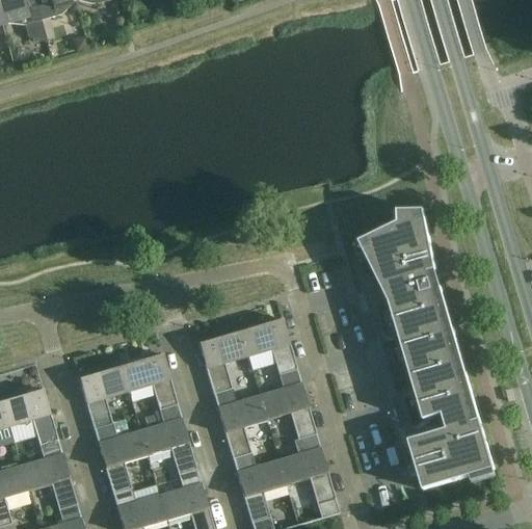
[(0,0),(0,19),(1,23),(5,22),(24,24),(41,19),(34,0),(0,0)]
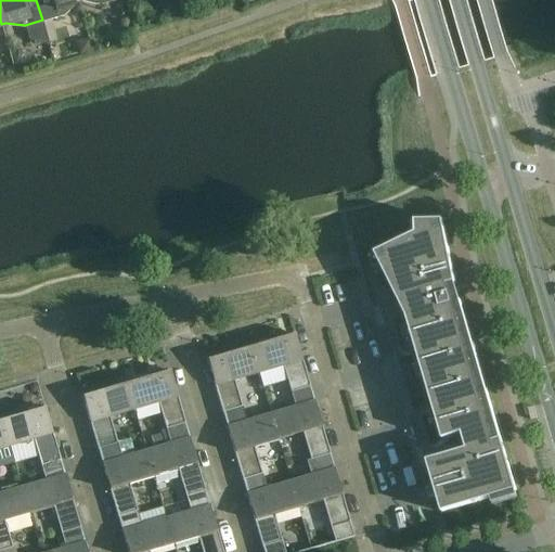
[(36,0),(42,20),(64,13),(74,2),(78,1),(78,0),(77,0),(36,0)]
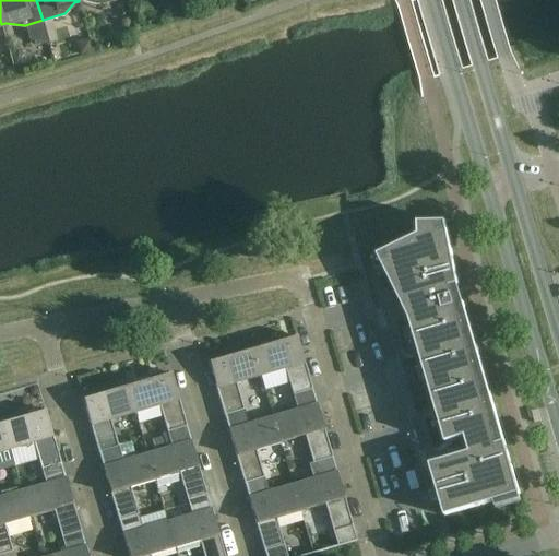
[(161,0),(165,14),(179,10),(176,0),(161,0)]
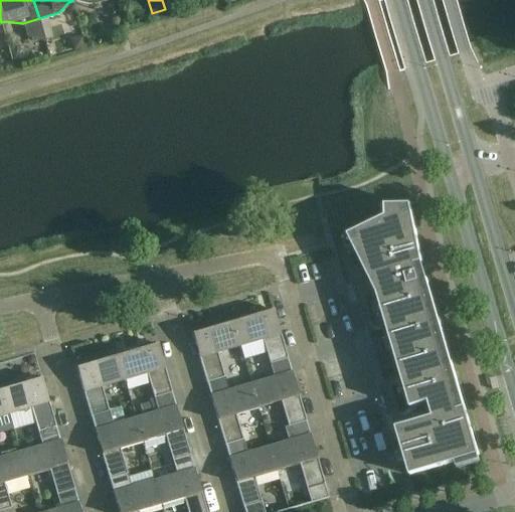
[(84,44),(81,34),(75,36),(72,41),(74,48),(84,44)]
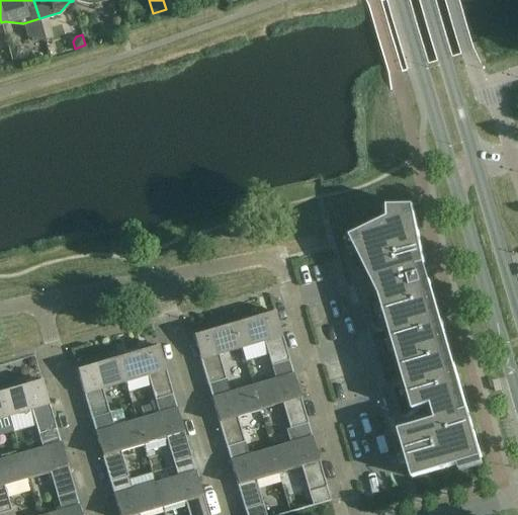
[(413,476),(482,455),(430,278),(422,280),(418,263),(425,261),(413,202),(387,203),(387,204),(394,204),(394,211),(350,234),(371,277),(379,274),(384,291),(379,293),(384,311),(390,309),(397,332),(392,334),(401,366),(407,364),(414,389),(408,390),(413,407),(431,402),(435,416),(399,427),(413,476)]
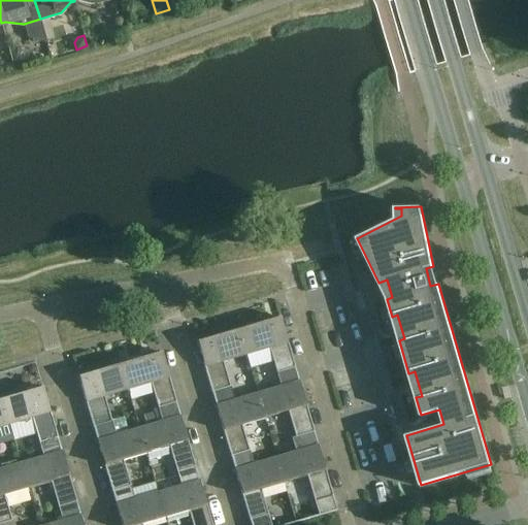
[(295,366),(279,315),(238,327),(245,352),(268,345),(276,371),(295,366)]
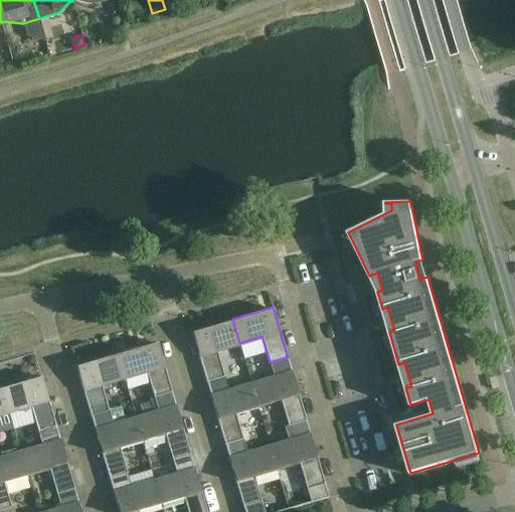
[(232,319),(192,331),(206,380),(224,375),(216,350),(239,343),(232,319)]
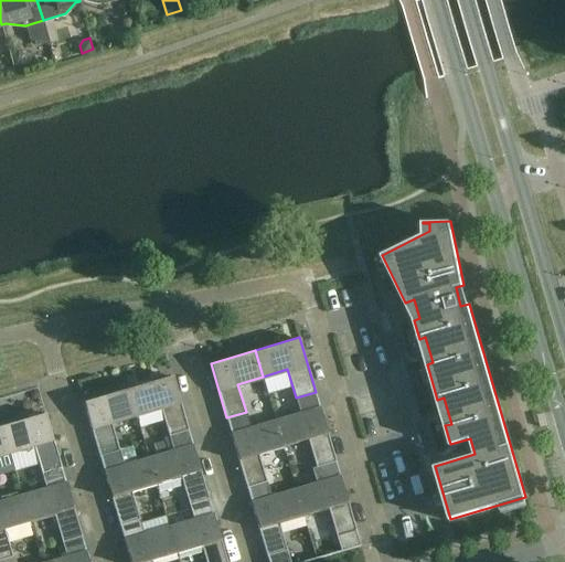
[(172,374),(128,388),(136,414),(160,406),(169,435),(189,430),(172,374)]
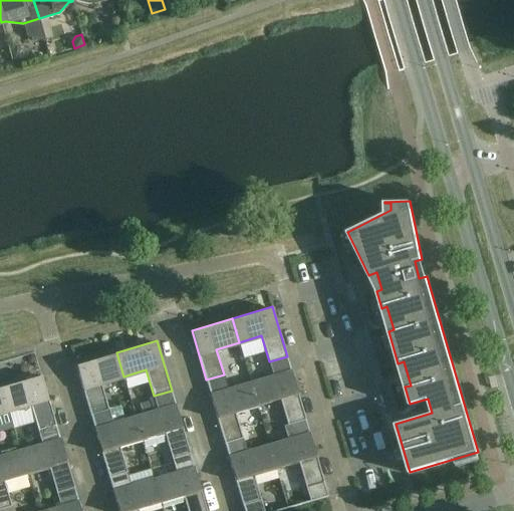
[(116,352),(75,364),(90,414),(108,409),(100,384),(123,376),(116,352)]
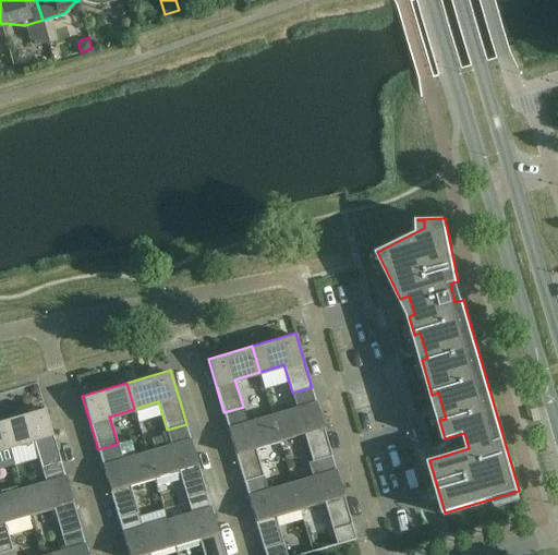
[(317,400),(271,413),(279,439),(304,433),(312,460),(331,455),(316,402),(317,401),(317,400)]
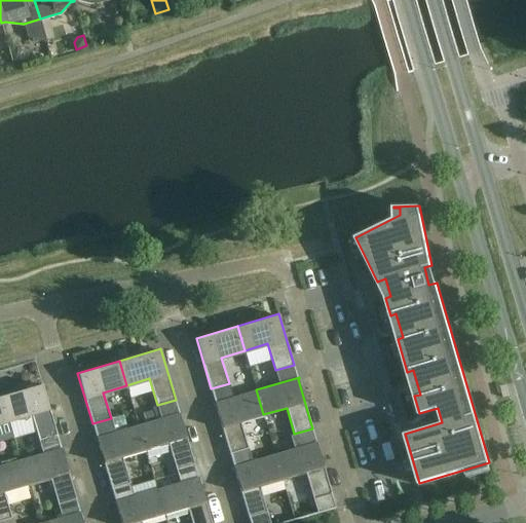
[(31,413),(42,453),(61,447),(42,383),(1,396),(8,420),(31,413)]
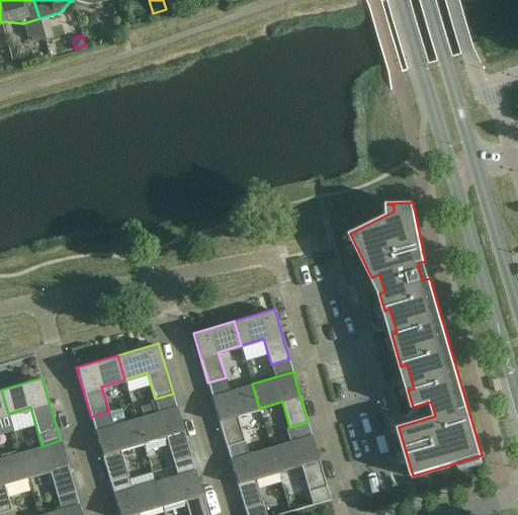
[(237,415),(259,408),(252,383),(251,384),(238,388),(209,397),(210,398),(211,397),(226,446),(244,440),(237,415)]
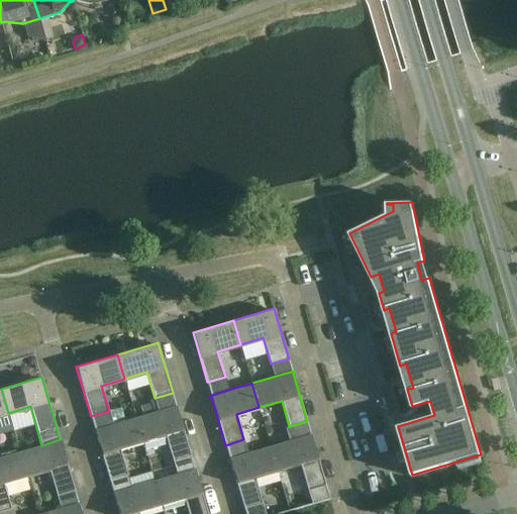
[(178,405),(135,417),(142,441),(165,435),(173,460),(191,455),(177,407),(178,406),(178,405)]
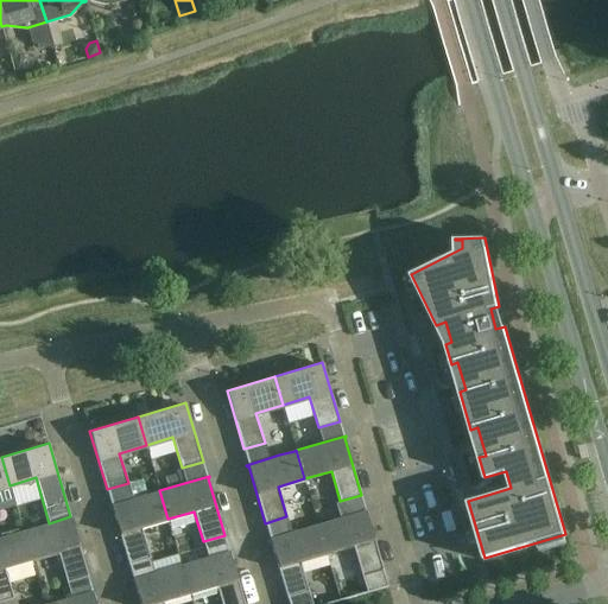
[(112,504),(133,498),(128,483),(107,489),(112,504)]
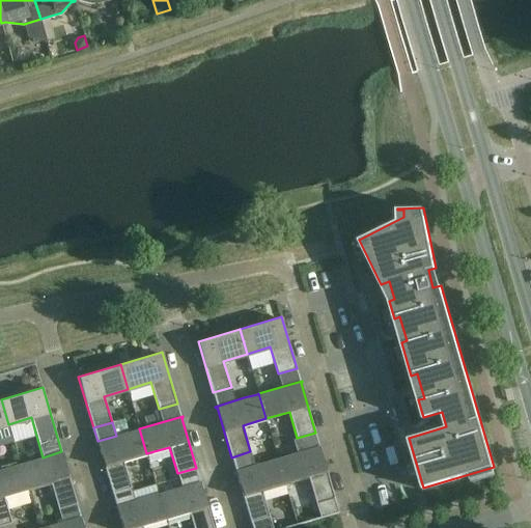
[(123,461),(146,453),(139,428),(116,436),(98,441),(95,442),(95,443),(98,442),(112,493),(131,487),(123,461)]
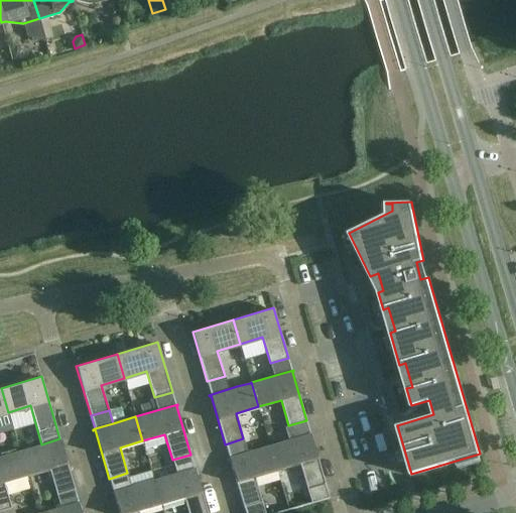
[(284,426),(288,439),(310,433),(306,420),(288,425),(284,426)]
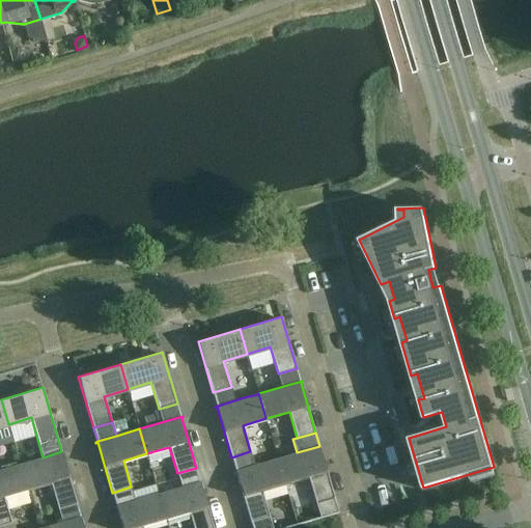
[(320,445),(319,446),(297,452),(277,459),(284,482),(308,476),(315,502),(334,497),(319,447),(322,447),(320,445)]
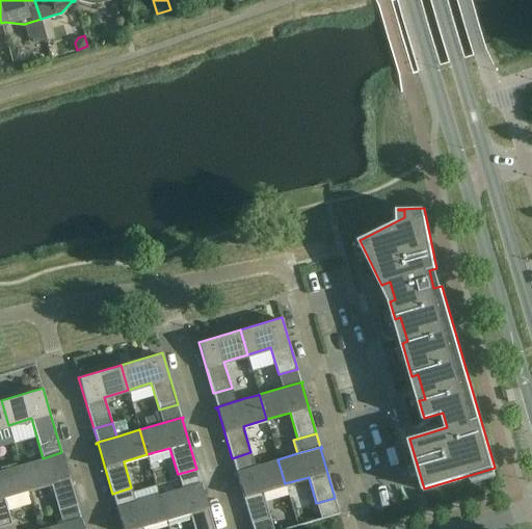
[(43,458),(20,465),(27,490),(50,482),(58,509),(77,504),(62,454),(63,453),(63,452),(61,452),(43,458)]
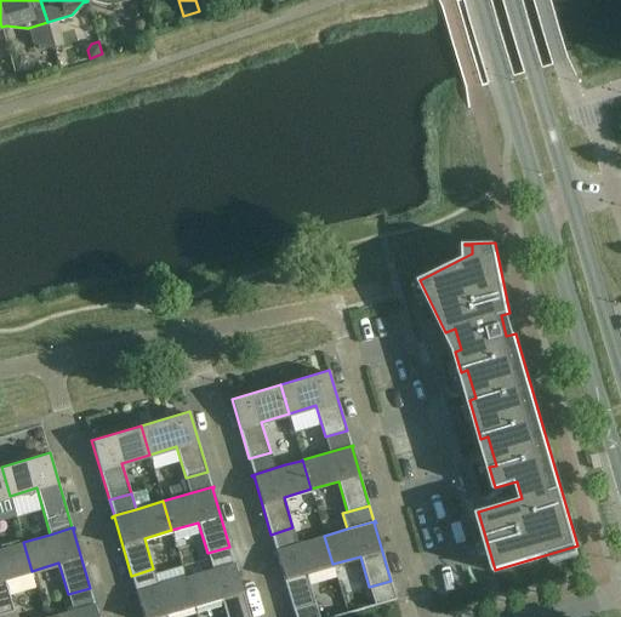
[(274,552),(275,552),(294,610),(315,603),(306,572),(332,564),(324,536),(274,550),(274,552)]
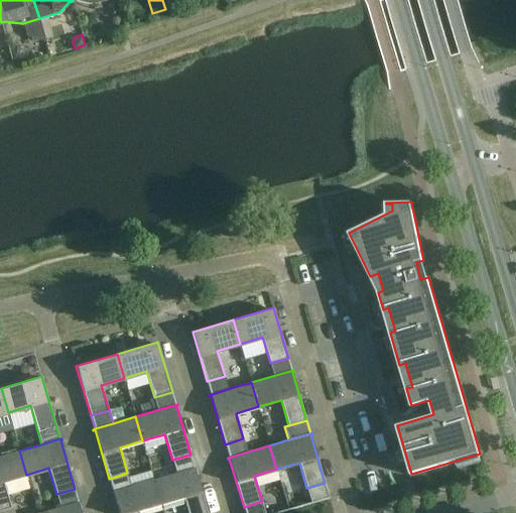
[(26,475),(19,451),(0,456),(0,510),(11,507),(4,482),(26,475)]
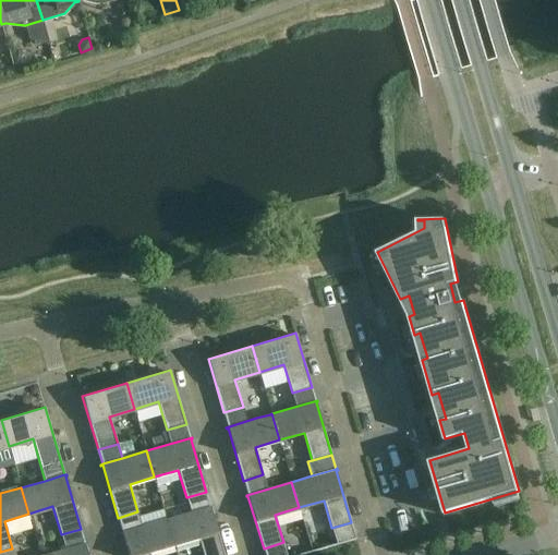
[(211,505),(166,519),(173,544),(198,538),(203,554),(223,554),(210,507),(213,506),(211,505)]
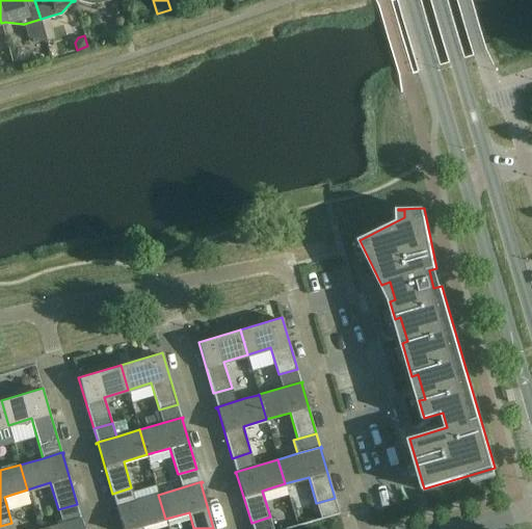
[(112,494),(116,506),(135,501),(131,487),(112,494)]
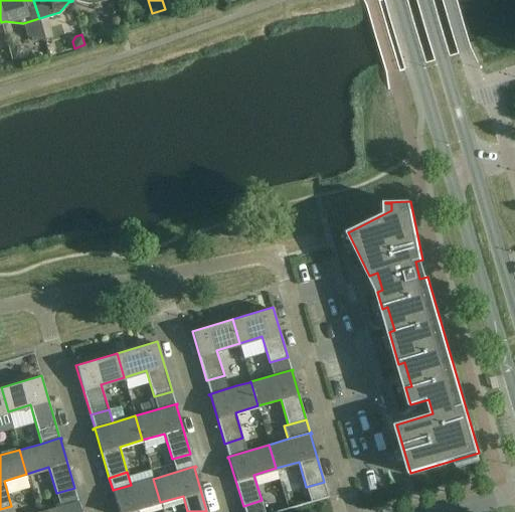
[(113,492),(119,511),(138,511),(138,509),(160,502),(153,479),(131,485),(113,490),(111,491),(112,492),(113,492)]
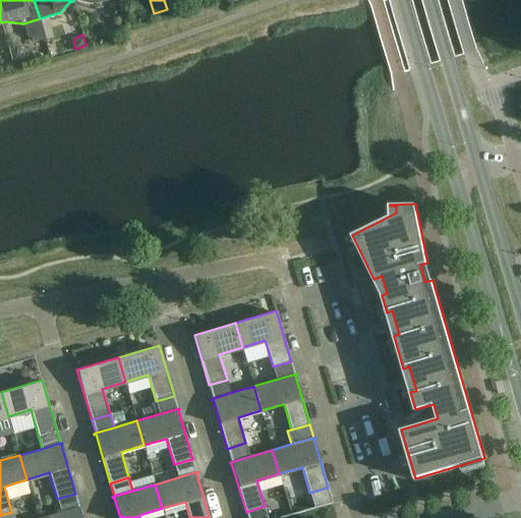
[(309,493),(313,507),(332,502),(328,487),(309,493)]
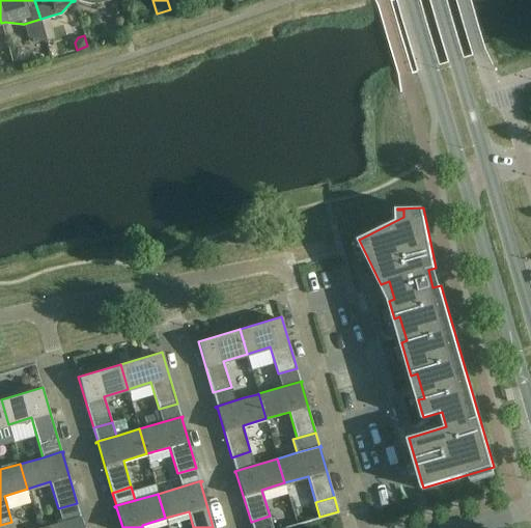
[(82,516),(39,527),(83,527),(81,518),(82,517),(82,516)]
